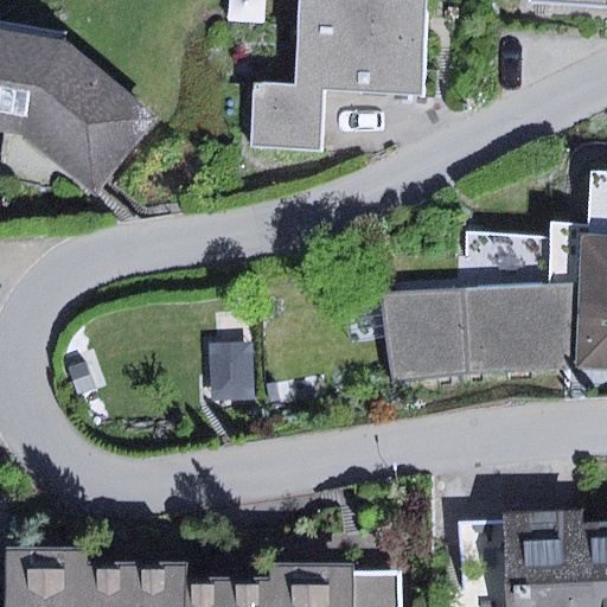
[(423,96),(427,0),(296,0),(294,87),(251,85),(249,149),(320,153),(323,93),(423,96)]
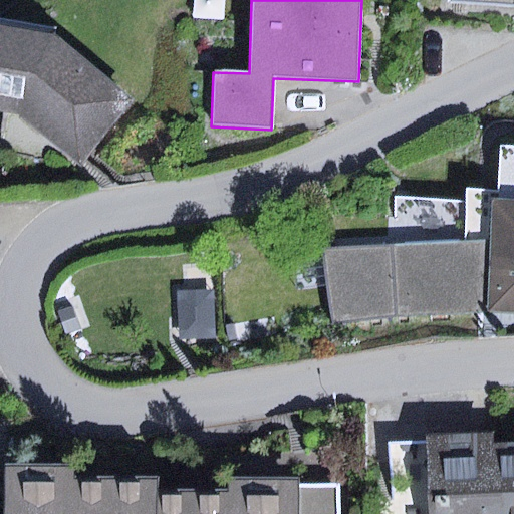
[(513,0),(451,0),(451,6),(513,8),(513,0)]
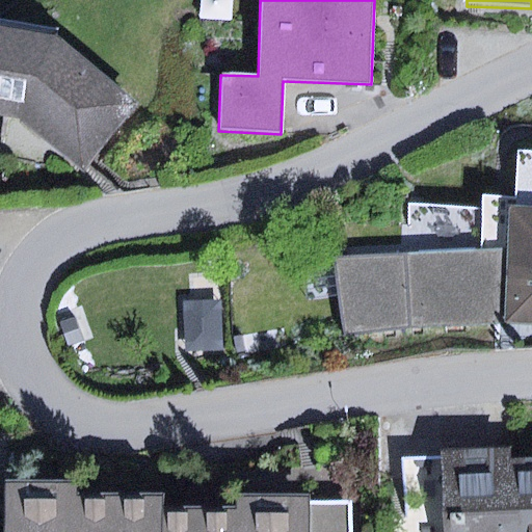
[(0,114),(19,118),(82,169),(136,102),(60,40),(0,27),(0,114)]
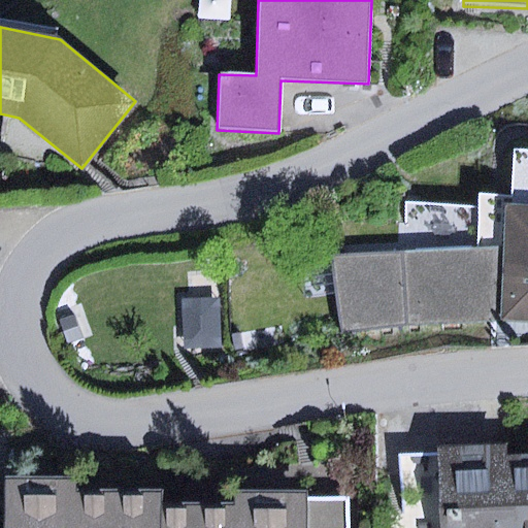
[(502,322),(527,323),(527,150),(512,149),(512,194),(474,194),(476,246),(333,255),(341,333),(502,322)]
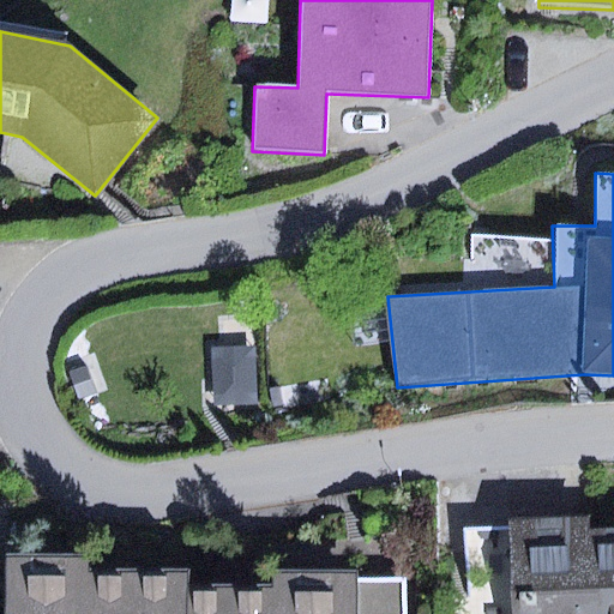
[(613,613),(613,524),(582,525),(582,515),(510,517),(511,529),(515,613),(613,613)]
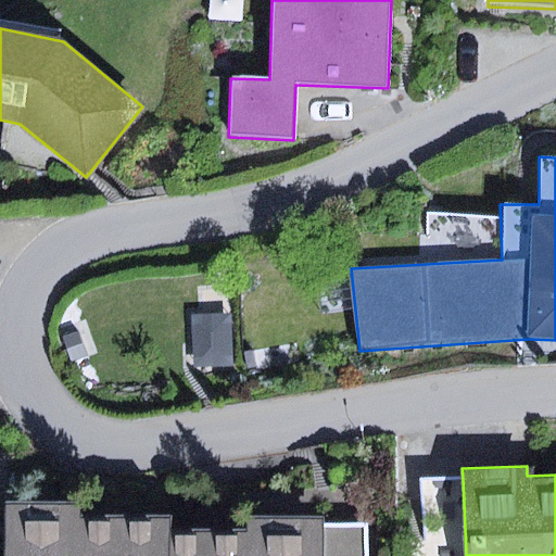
[(466,555),(463,479),(419,480),(422,555),(466,555)]
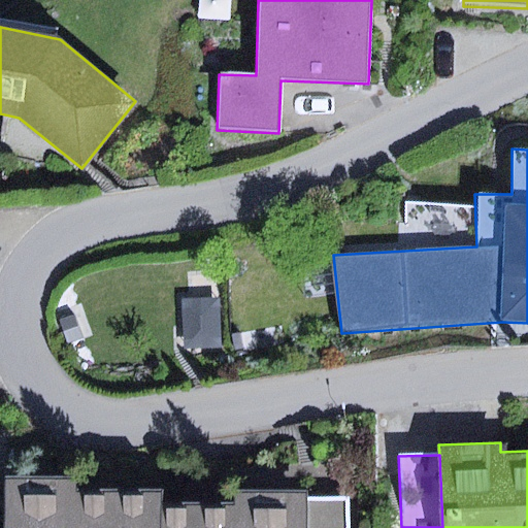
[(0,527),(154,527),(155,500),(154,487),(70,488),(70,476),(0,477),(0,527)]
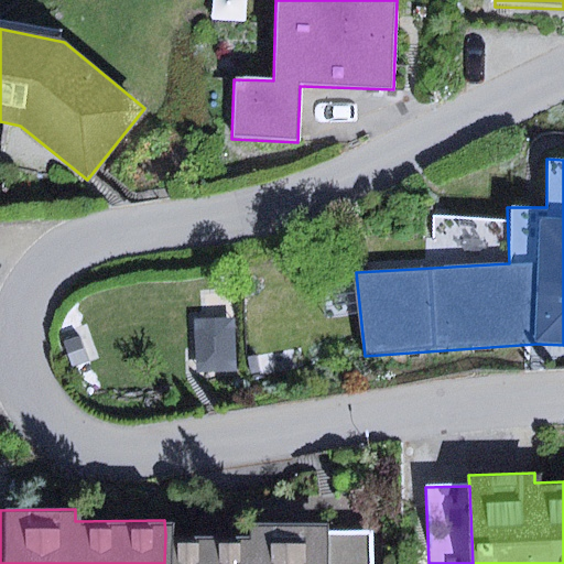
[(246,534),(165,534),(164,563),(320,563),(321,533),(321,523),(246,523),(246,534)]
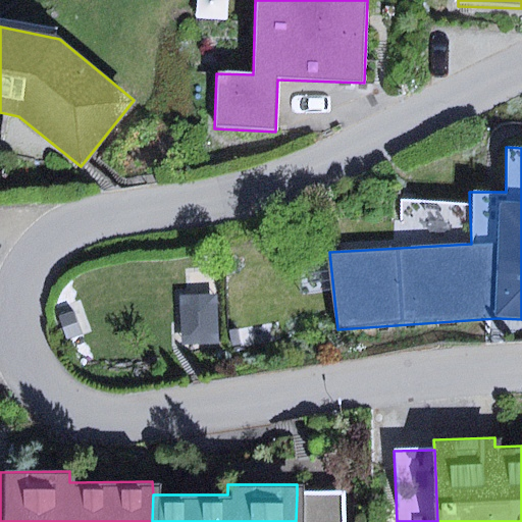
[(345,521),(345,493),(297,493),(296,521),(345,521)]
